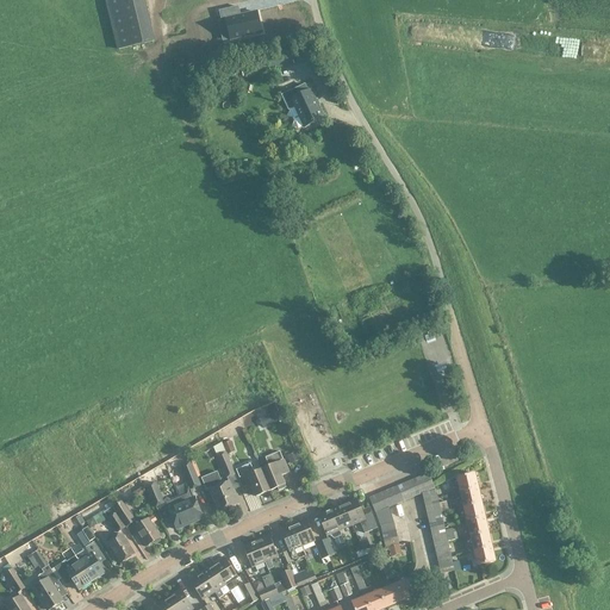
[(106,0),(119,50),(154,42),(143,0),(106,0)]
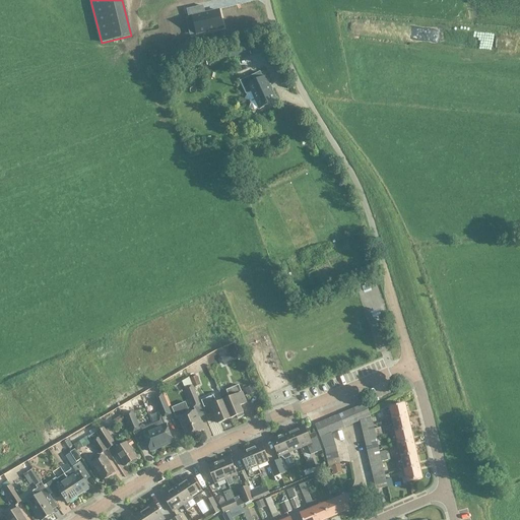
[(190,19),(193,18),(197,35),(223,28),(219,11),(205,14),(203,7),(188,10),(190,19)]
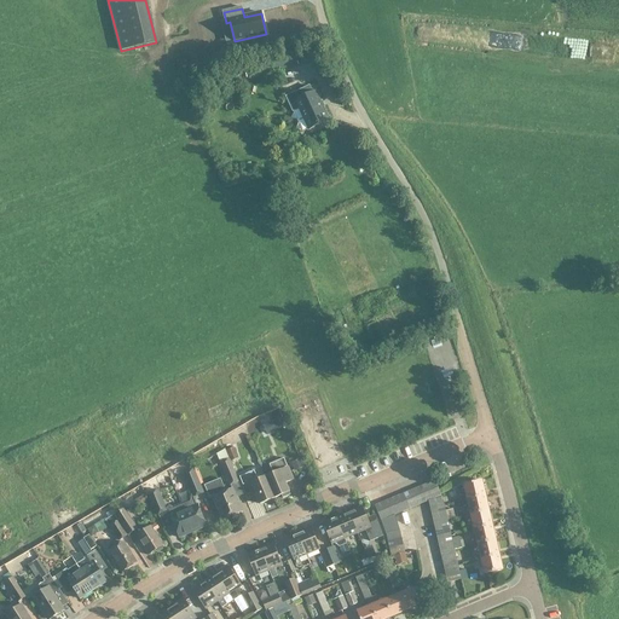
[(295,53),(279,58),(283,68),(298,64),(295,53)]
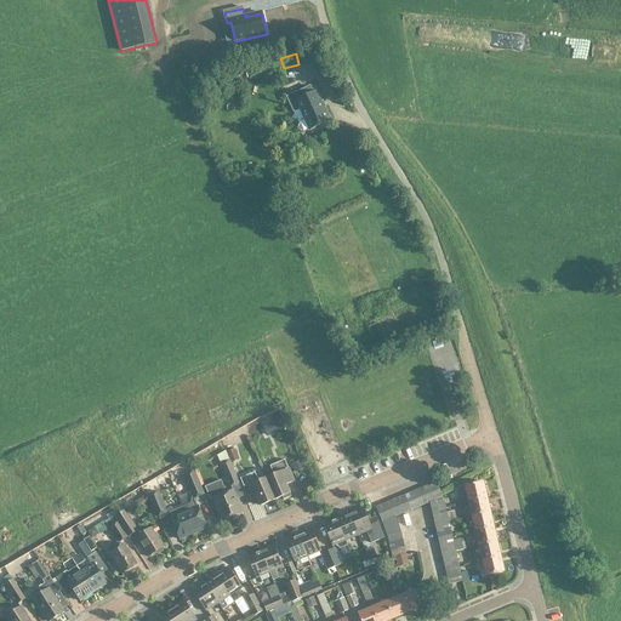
[(252,66),(255,75),(271,72),(267,62),(252,66)]
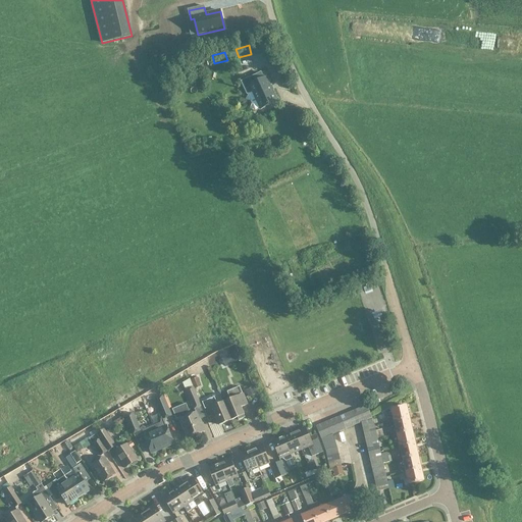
[(202,65),(199,59),(184,65),(187,71),(202,65)]
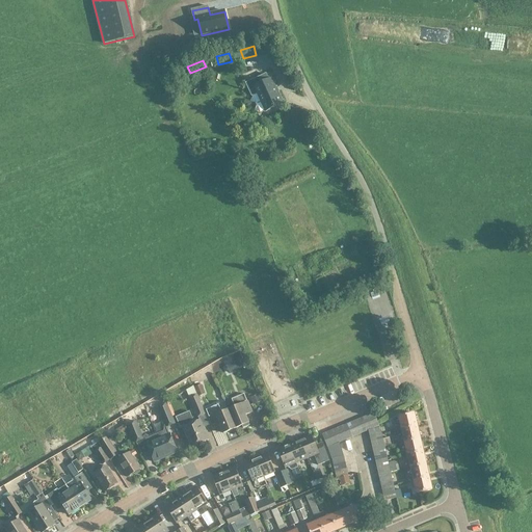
[(266,74),(255,80),(258,85),(255,86),(266,111),(283,104),(271,79),(269,80),(266,74)]
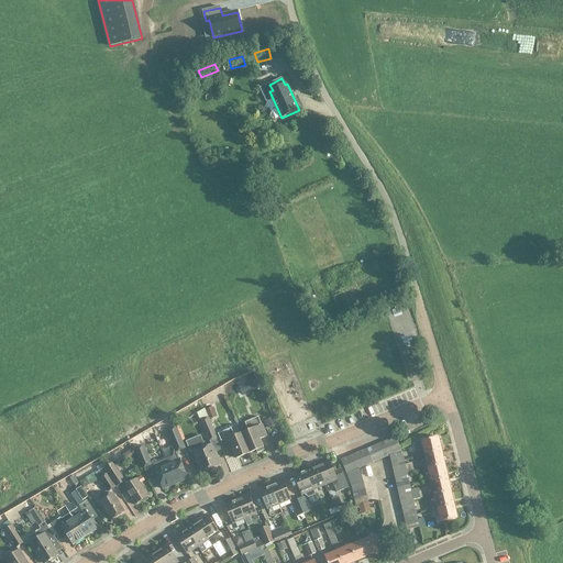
[(110,365),(90,377),(96,387),(116,375),(110,365)]
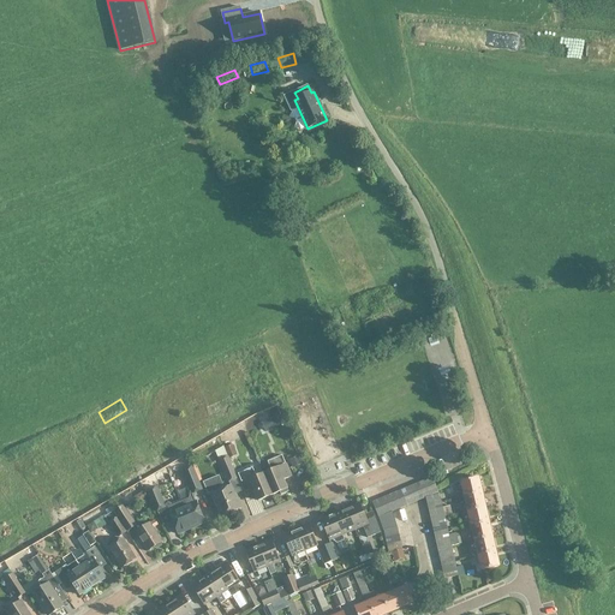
[(126,410),(105,423),(111,433),(132,421),(126,410)]
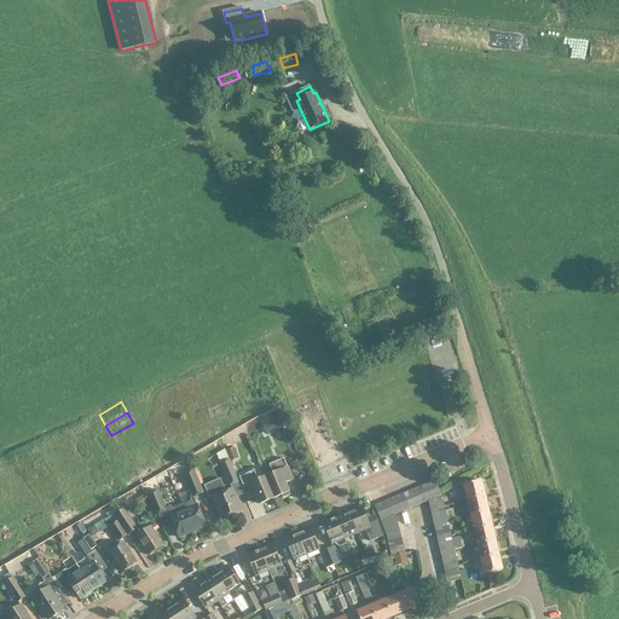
[(267,434),(287,427),(283,418),(264,426),(267,434)]
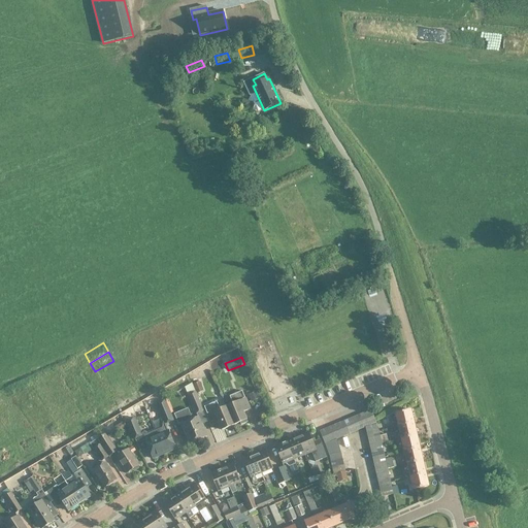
[(113,361),(95,371),(99,380),(118,369),(113,361)]
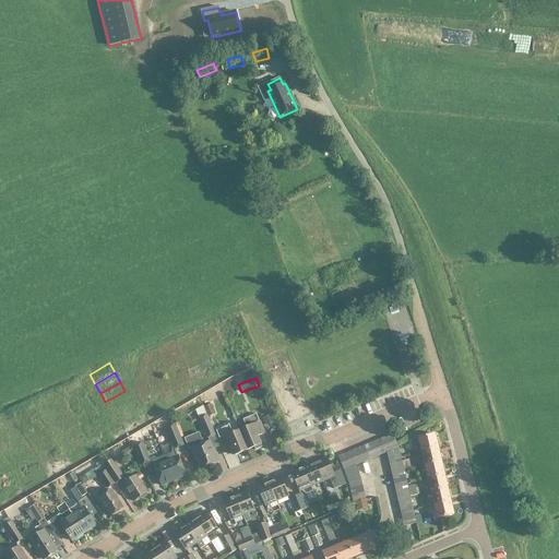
[(125,391),(105,402),(110,412),(130,400),(125,391)]
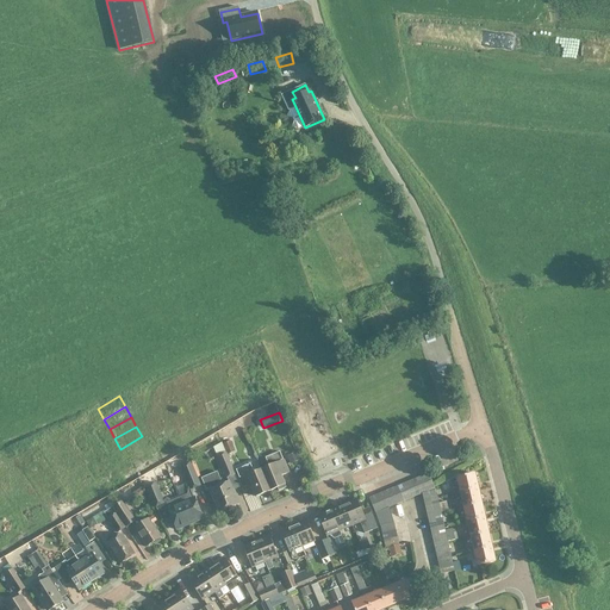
[(142,436),(120,449),(126,459),(148,446),(142,436)]
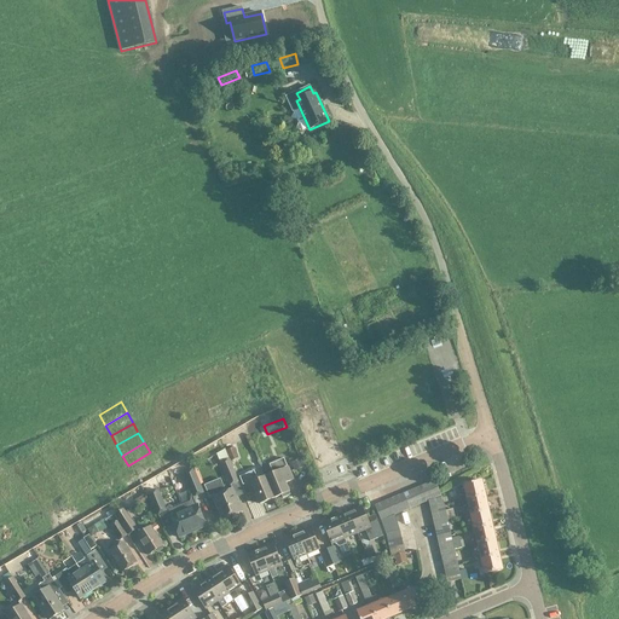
[(226,451),(230,460),(238,457),(235,449),(226,451)]
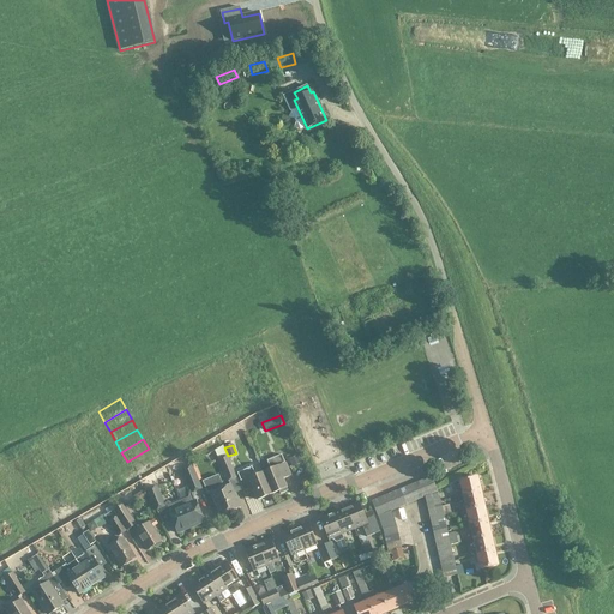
[(149,449),(127,462),(133,473),(155,459),(149,449)]
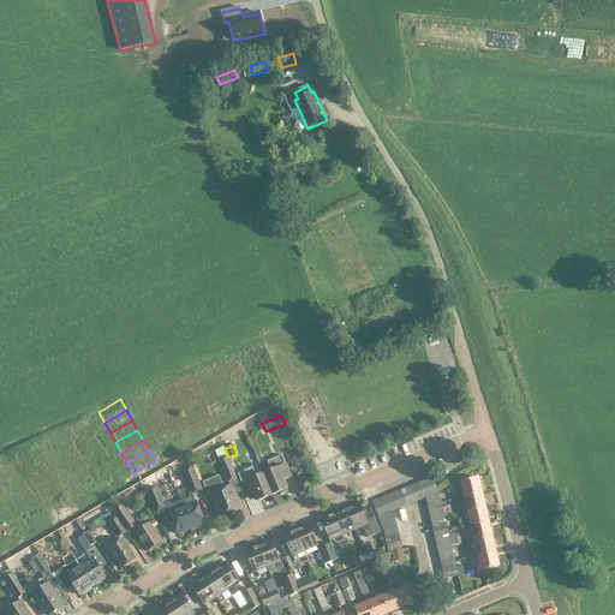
[(215,451),(208,454),(212,461),(219,458),(215,451)]
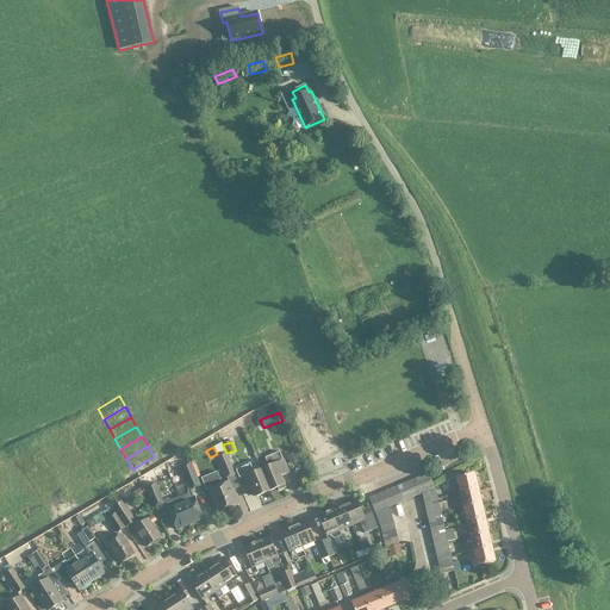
[(269,467),(262,471),(271,491),(278,489),(279,491),(286,489),(281,477),(290,473),(280,452),(266,458),(269,467)]
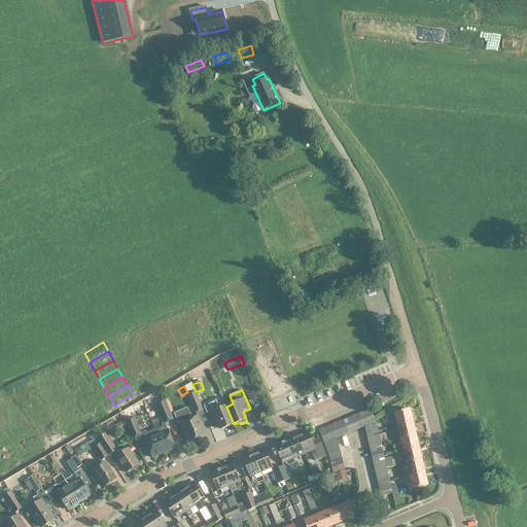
[(196,414),(204,410),(196,391),(187,394),(196,414)]
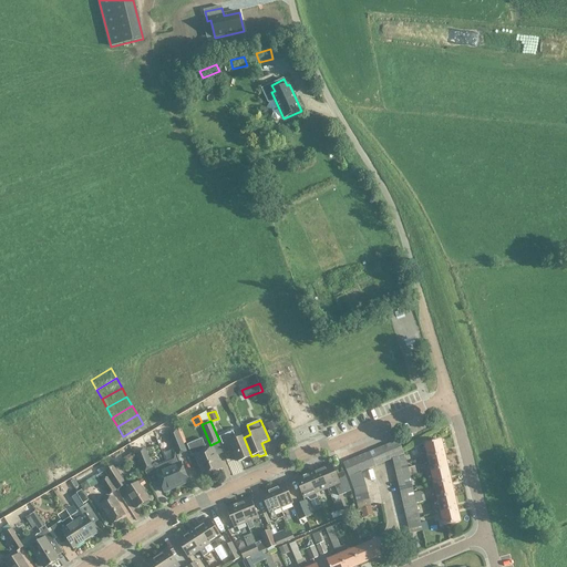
[(278,428),(275,422),(268,424),(270,431),(278,428)]
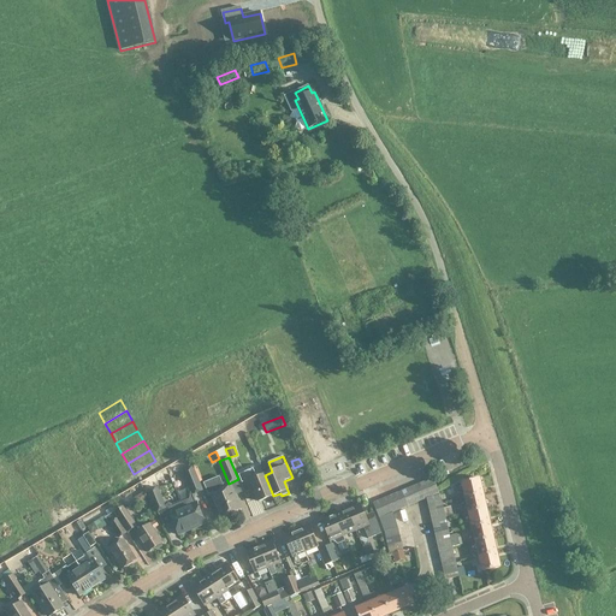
[(193,467),(182,472),(190,491),(191,496),(193,495),(203,491),(193,467)]
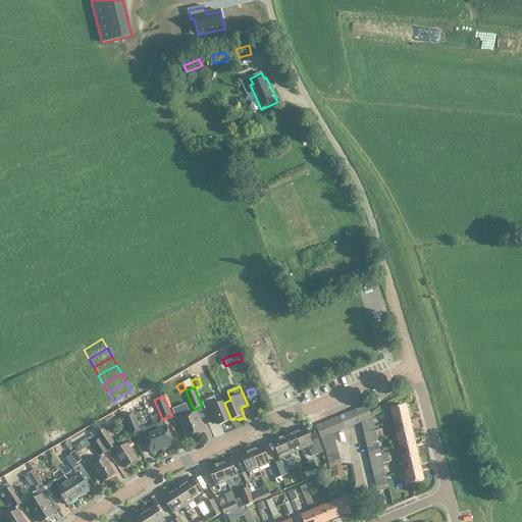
[(141,397),(132,402),(135,409),(145,405),(141,397)]
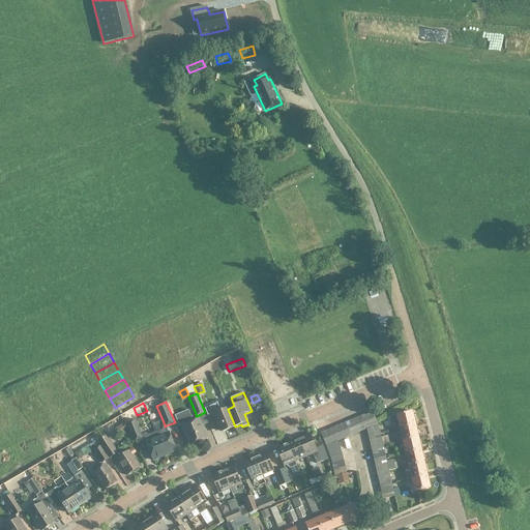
[(205,409),(213,428),(219,424),(223,432),(235,427),(228,409),(222,411),(218,404),(205,409)]
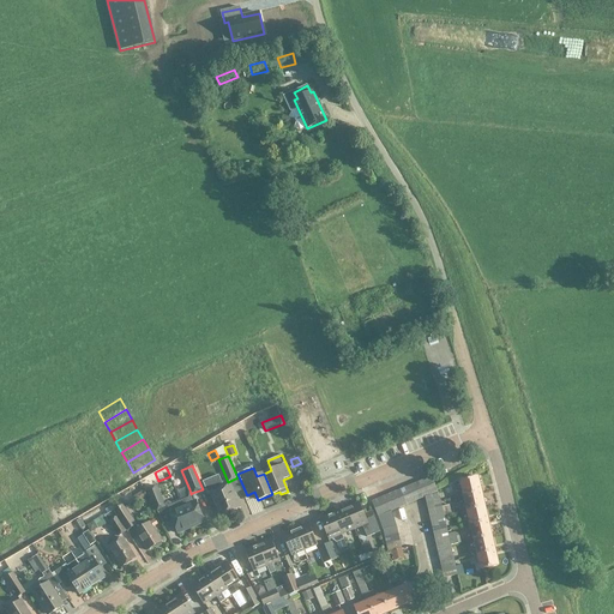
[(76,474),(54,486),(60,497),(82,485),(76,474)]
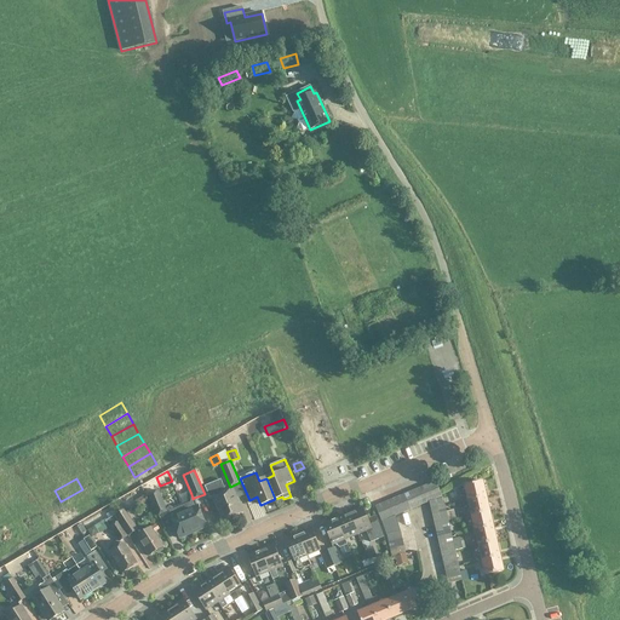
[(233,491),(225,494),(224,492),(227,492),(222,480),(205,487),(210,498),(214,497),(216,498),(213,499),(218,510),(219,509),(224,521),(233,517),(234,518),(240,516),(240,515),(242,514),(235,499),(236,499),(233,491)]
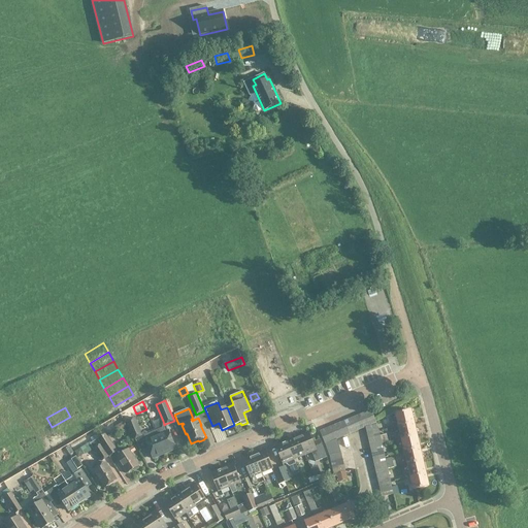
[(371,409),(366,413),(371,425),(376,423),(371,409)]
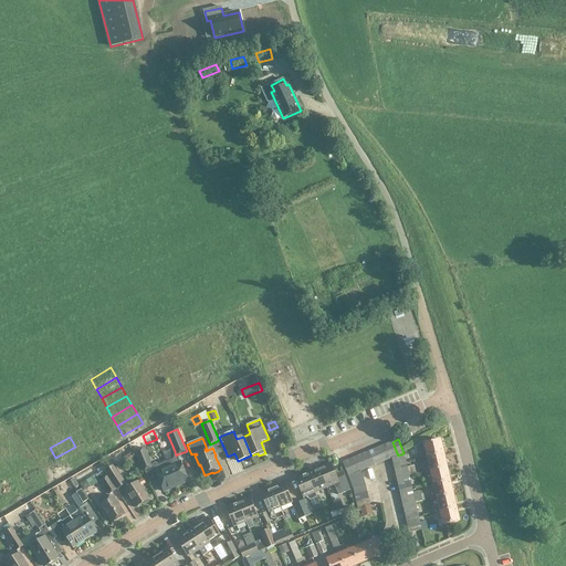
[(425,443),(427,452),(421,453),(422,458),(444,453),(441,439),(425,443)]
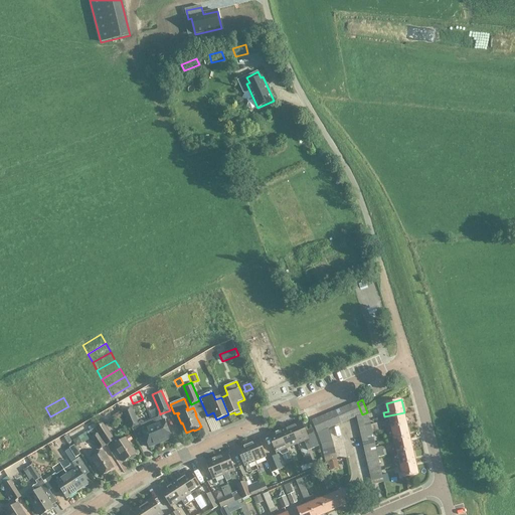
[(362,414),(357,402),(351,404),(356,416),(357,416),(362,414)]
